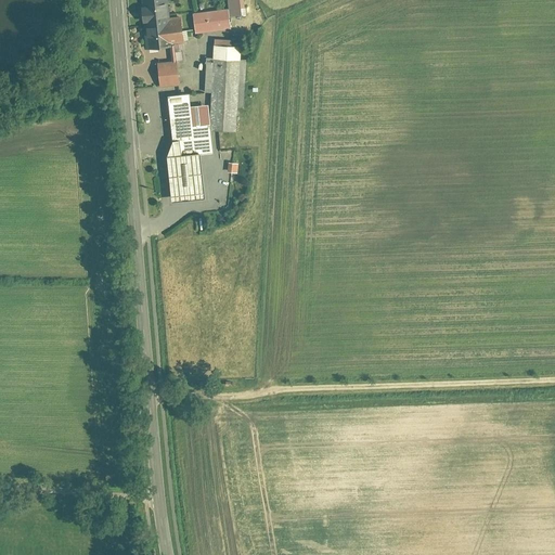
[(167,48),(167,44),(185,43),(184,23),(166,24),(164,0),(140,0),(144,49),(167,48)]
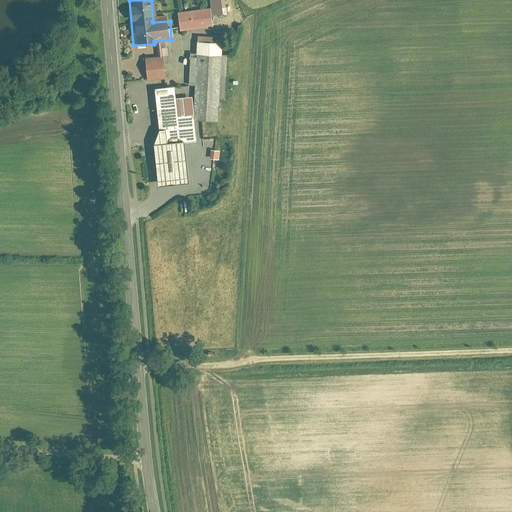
[(212,0),(213,14),(230,13),(229,0),(212,0)]
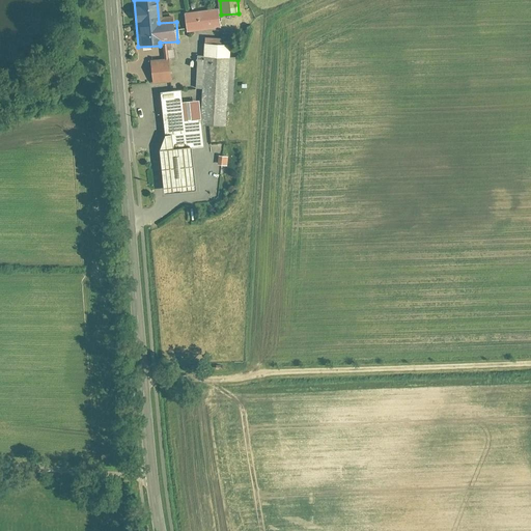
[(186,15),(187,32),(219,30),(218,12),(186,15)]
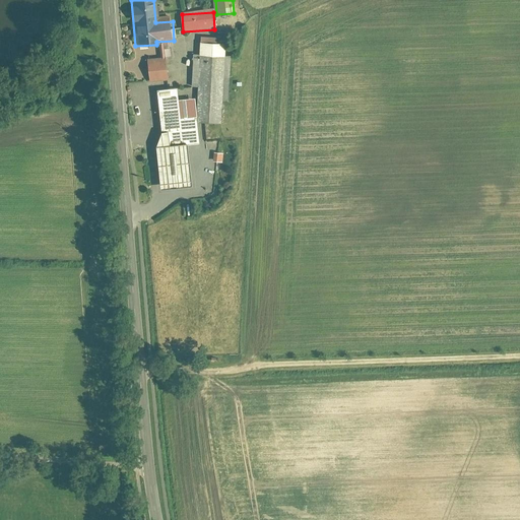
[(224,43),(200,43),(200,56),(224,56),(224,43)]
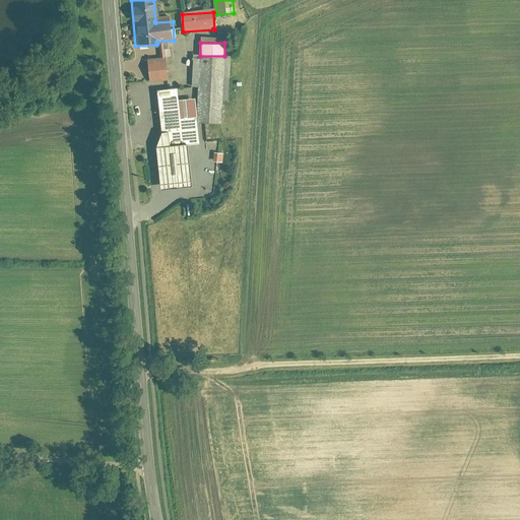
[(187,144),(198,143),(195,118),(226,121),(231,59),(192,56),(188,109),(180,110),(178,87),(157,89),(161,130),(159,146),(156,146),(158,188),(190,186),(187,144)]
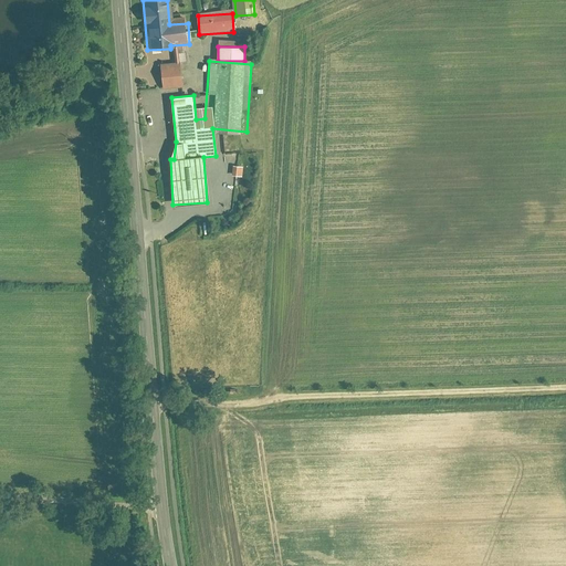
[(160,62),(161,87),(182,86),(181,62),(160,62)]
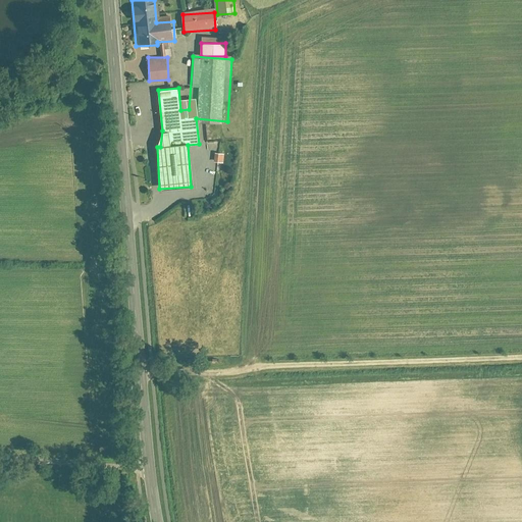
All buildings are outlined.
